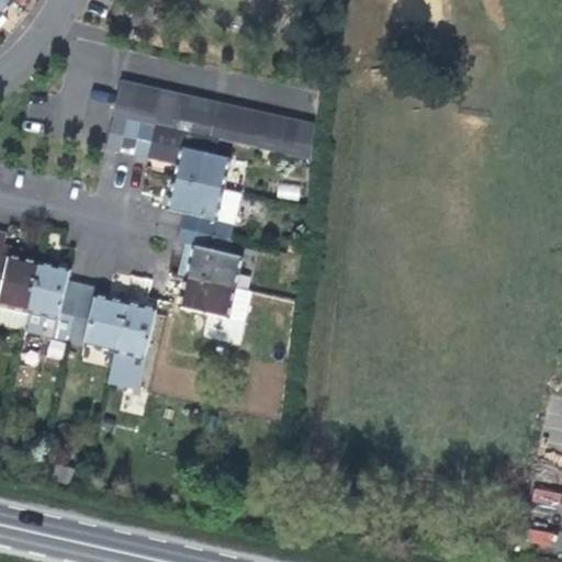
[(0,0),(0,17),(11,3),(13,0),(0,0)]
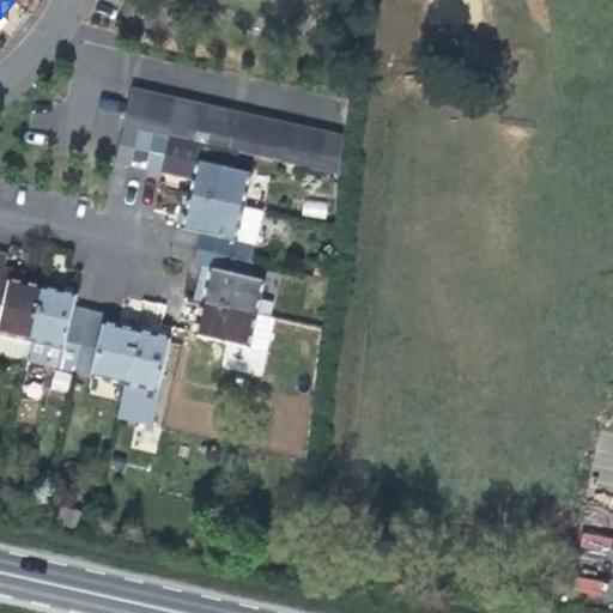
[(162,173),(169,138),(184,141),(200,145),(216,147),(231,151),(246,155),(260,158),(263,159),(277,162),(291,165),(307,169),(320,171),(339,176),(344,139),(327,134),(314,132),(298,128),(284,125),(268,121),(254,119),(240,115),(222,111),(208,108),(193,104),(175,101),(163,98),(146,95),(132,91),(125,126),(116,163),(132,167),(145,169),(162,173)]
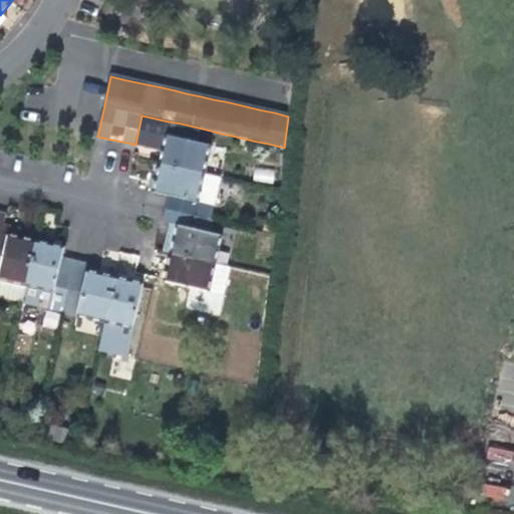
[(166,136),(160,164),(154,192),(170,196),(167,209),(195,215),(205,174),(211,145),(166,136)]
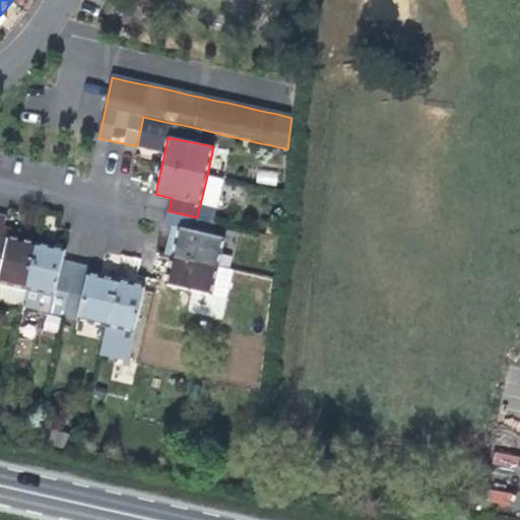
[(258,170),(256,182),(276,185),(278,172),(258,170)]
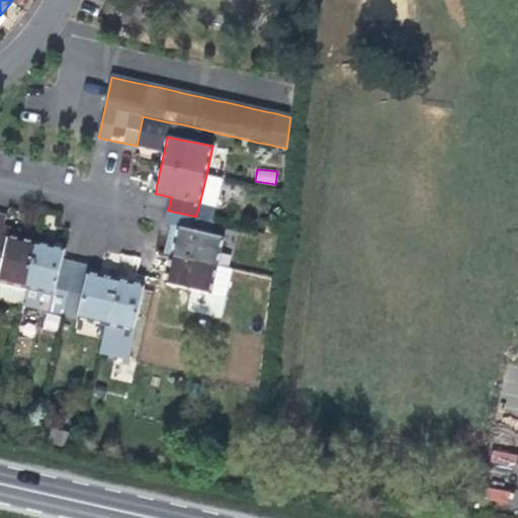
[(221,178),(218,177),(206,175),(196,217),(212,221),(221,178)]
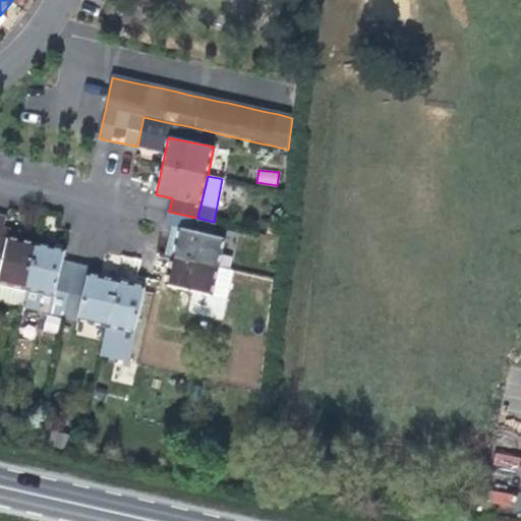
[(169,212),(165,225),(173,227),(180,228),(173,257),(219,268),(225,239),(194,232),(197,218),(169,212)]
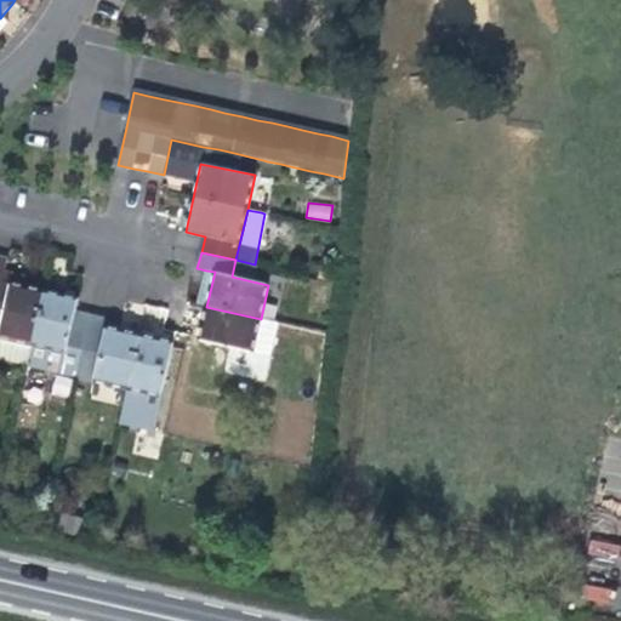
[(0,337),(32,345),(44,291),(24,288),(4,283),(6,273),(9,258),(0,256),(0,337)]
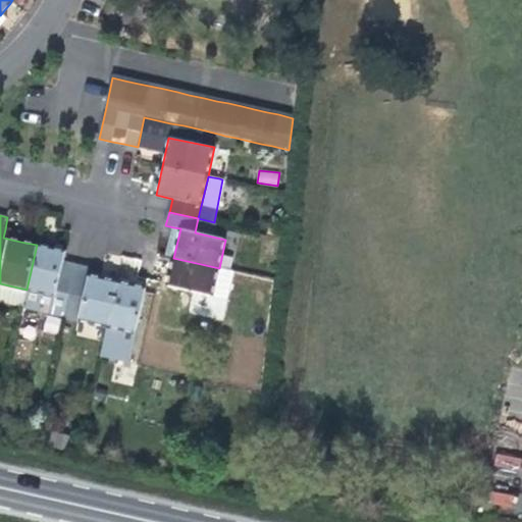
[(173,227),(166,256),(173,258),(180,228),(173,227)]
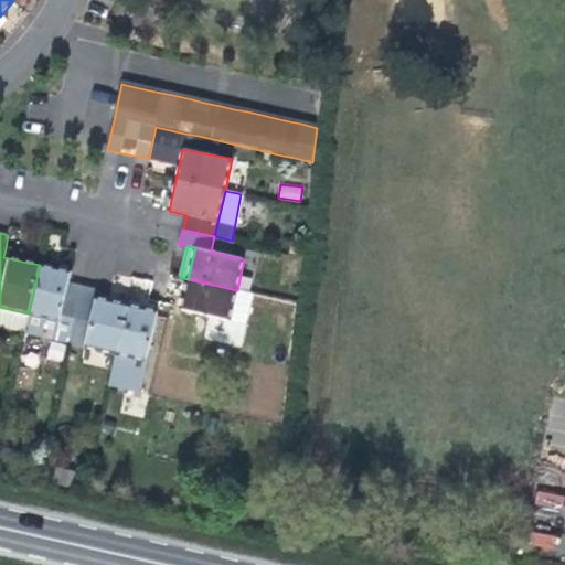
[(3,257),(22,262),(24,253),(6,248),(3,257)]
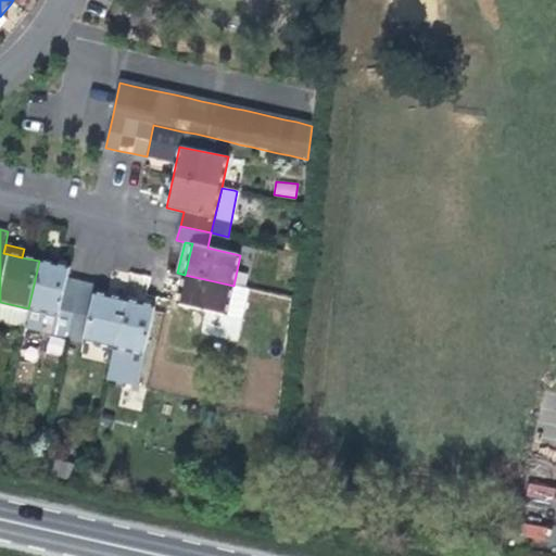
[(39,261),(28,308),(58,315),(53,335),(68,339),(81,280),(67,277),(70,268),(39,261)]
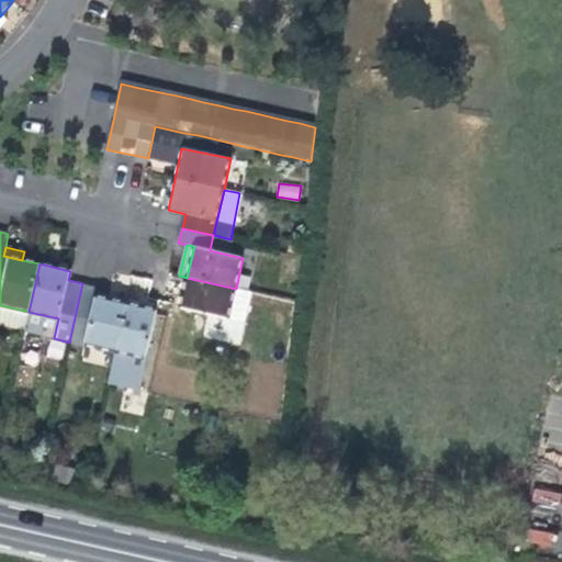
[(179,308),(228,319),(236,289),(187,278),(179,308)]
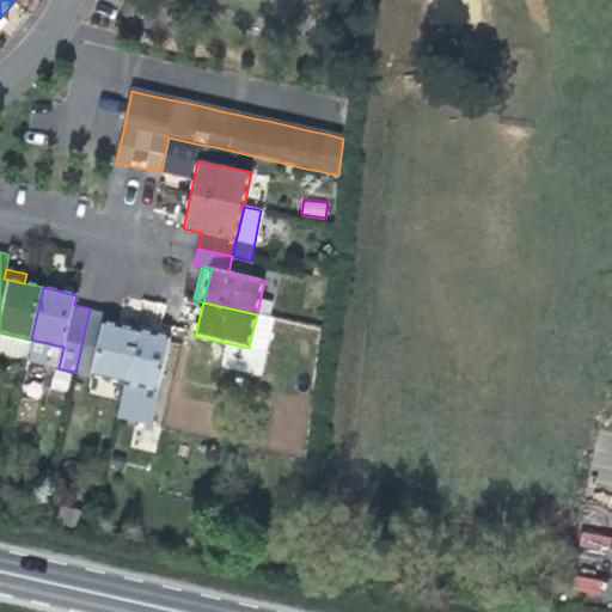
[(170,338),(138,330),(104,323),(105,312),(90,308),(75,373),(124,385),(146,390),(157,392),(170,338)]
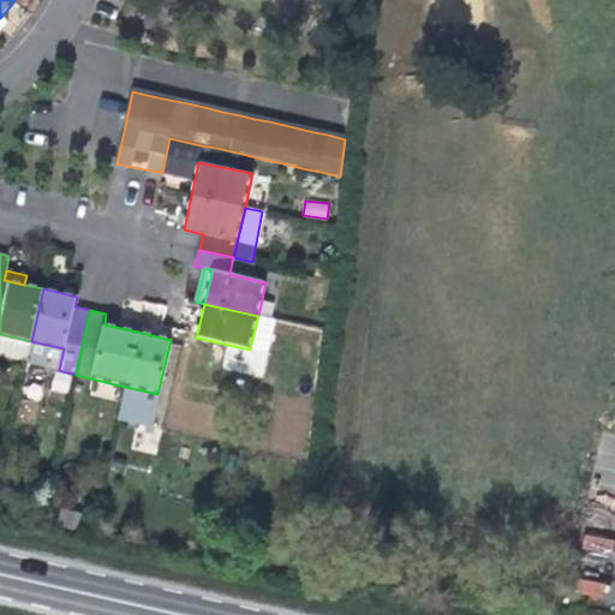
[(269,356),(276,321),(258,316),(250,350),(269,356)]
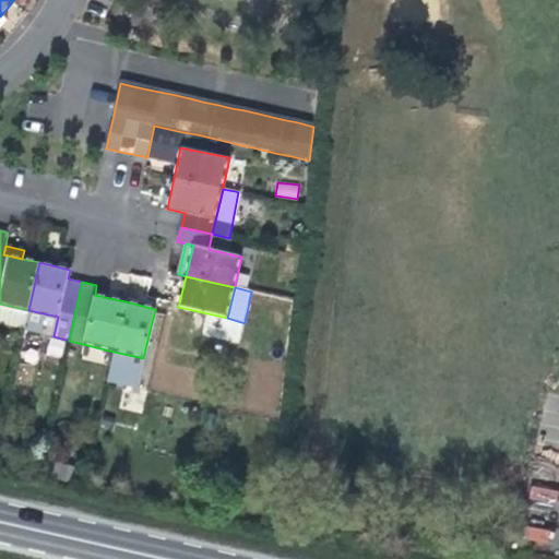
[(28,310),(24,330),(54,336),(58,317),(28,310)]
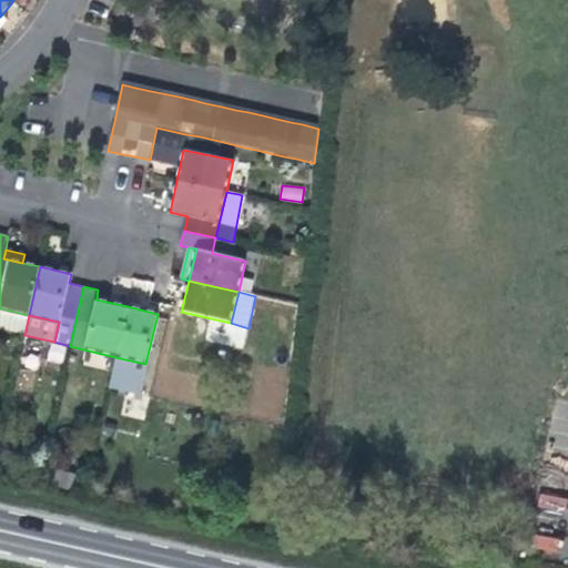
[(115,357),(108,392),(128,395),(135,362),(115,357)]
